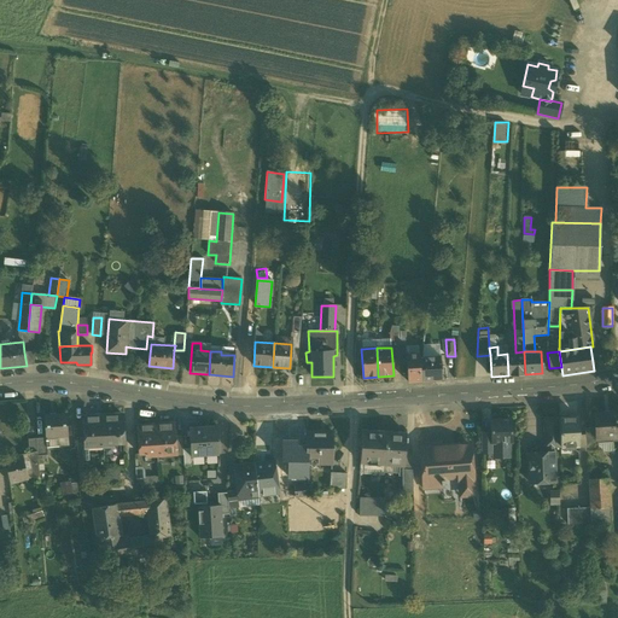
[(407,354),(406,354),(407,361),(408,383),(421,382),(420,357),(419,353),(407,354)]
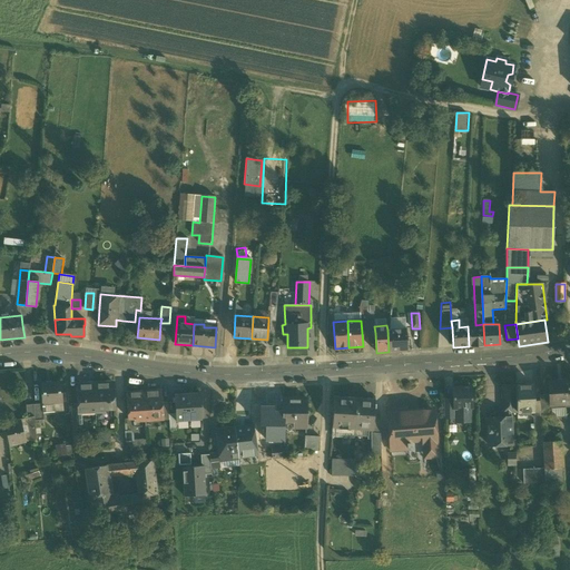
[(483,325),(468,326),(469,346),(484,345),(483,325)]
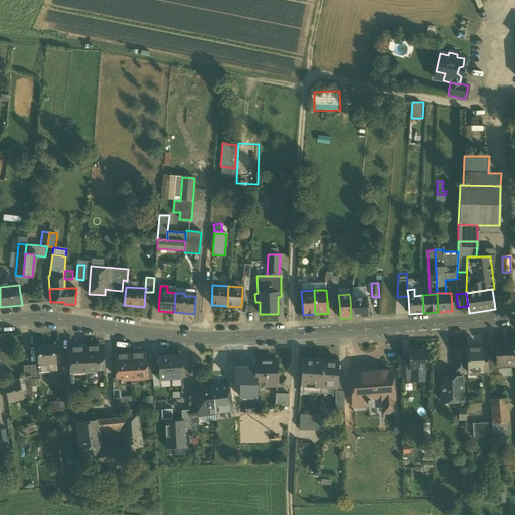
[(366,297),(352,298),(350,298),(351,318),(368,317),(366,297)]
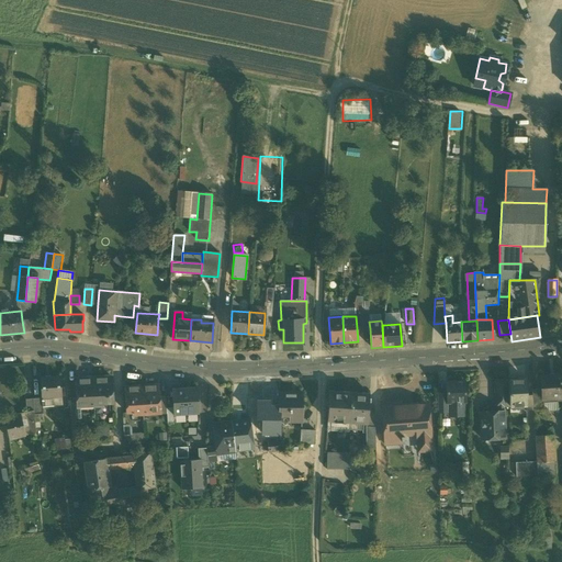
[(561,386),(561,374),(541,375),(541,389),(542,400),(543,400),(561,398),(561,386)]
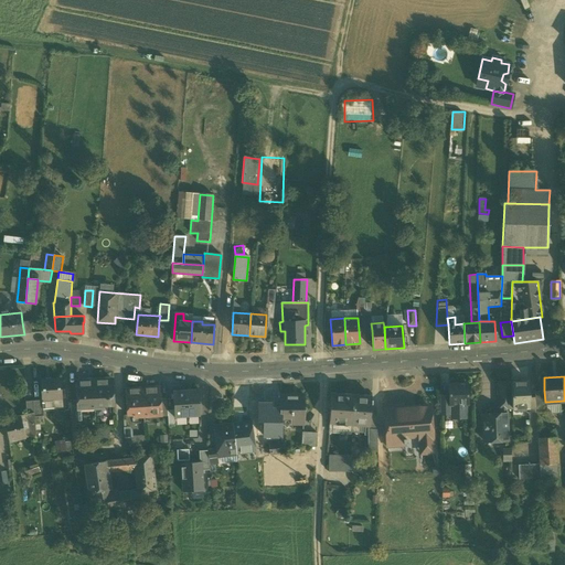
[(61,379),(40,381),(42,401),(43,409),(54,408),(54,400),(62,398),(61,379)]
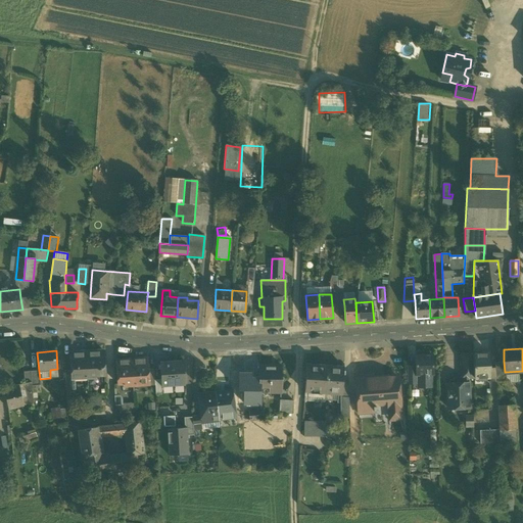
[(103,350),(86,351),(87,376),(104,375),(104,361),(103,361),(103,350)]
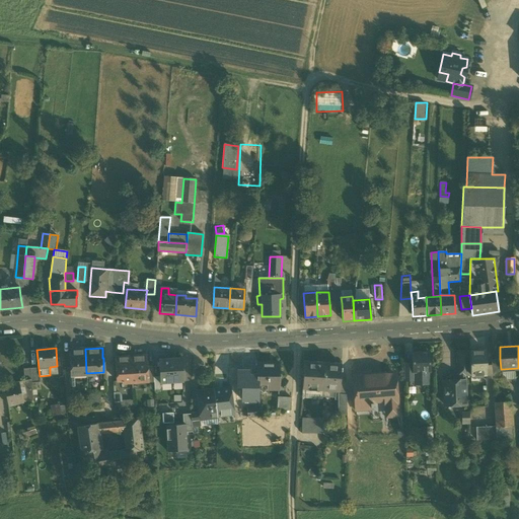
[(85,349),(70,350),(71,368),(71,374),(73,374),(86,373),(85,349)]
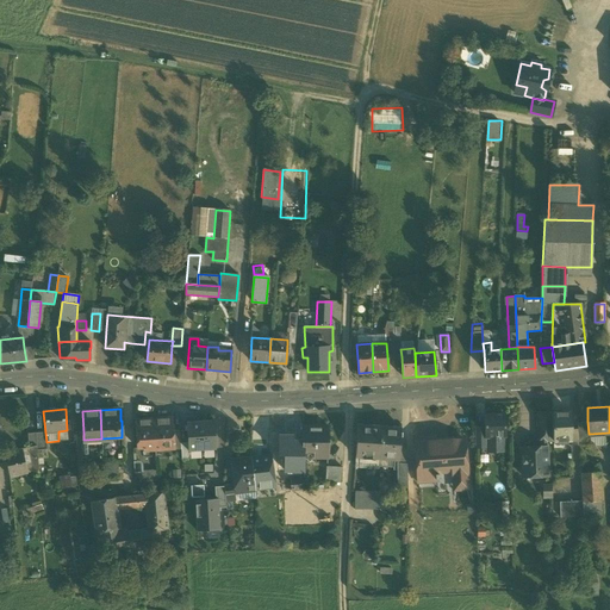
[(570,411),(553,412),(553,414),(553,440),(553,441),(571,440),(572,440),(571,430),(571,418),(570,411)]
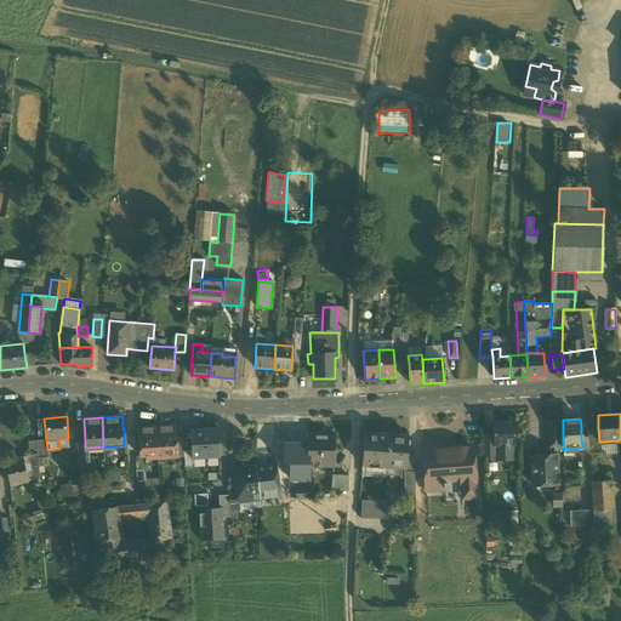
[(562,420),(547,421),(547,450),(551,450),(556,449),(562,449),(562,448),(563,448),(563,421),(562,421),(562,420)]
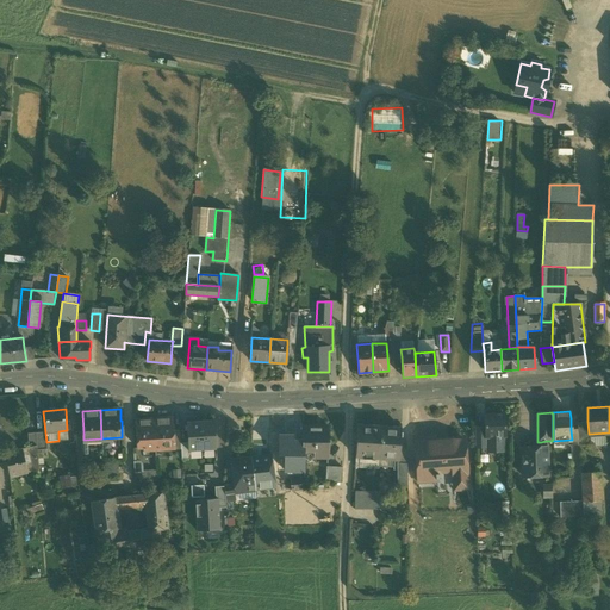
[(486,437),(487,437),(503,436),(505,436),(504,415),(484,416),(486,437)]
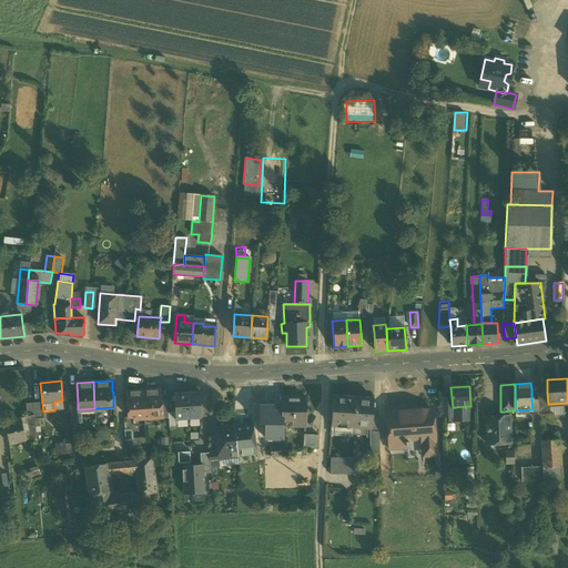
[(160,389),(143,391),(145,416),(144,417),(145,421),(162,419),(161,402),(160,389)]
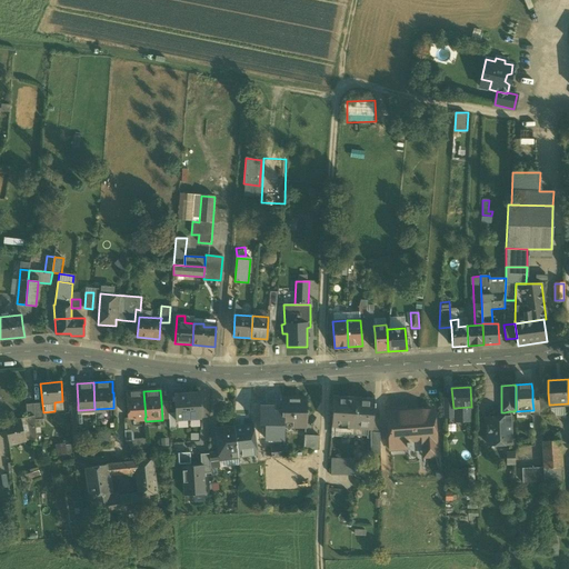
[(143,391),(127,391),(128,418),(145,418),(146,417),(143,391)]
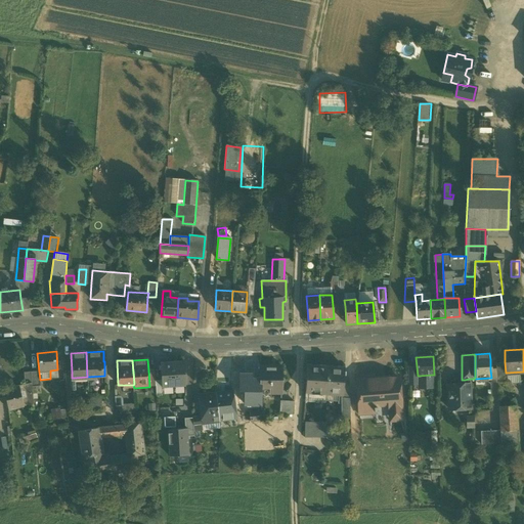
[(174,387),(185,386),(184,361),(173,362),(174,387)]
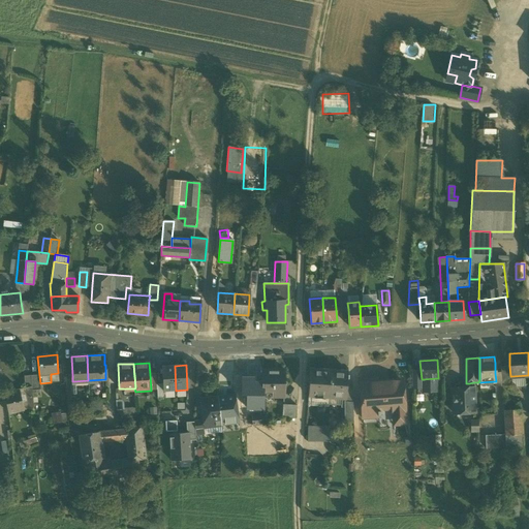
[(163,392),(176,391),(175,366),(162,366),(163,384),(163,392)]
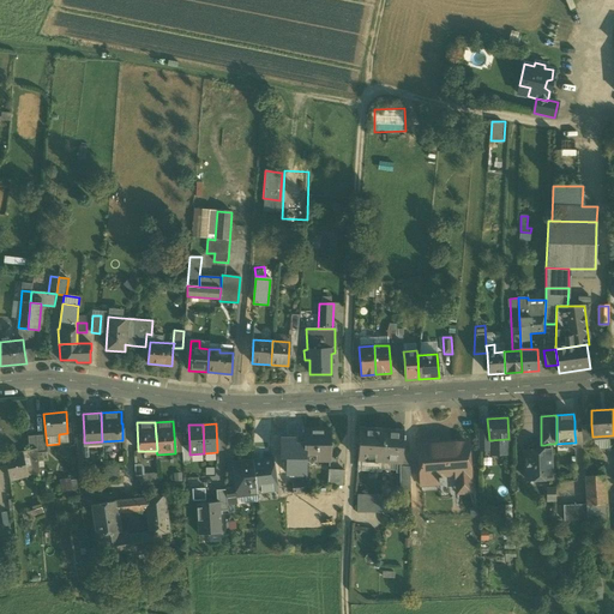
[(591,425),(582,426),(582,432),(583,449),(595,449),(594,437),(593,437),(591,425)]
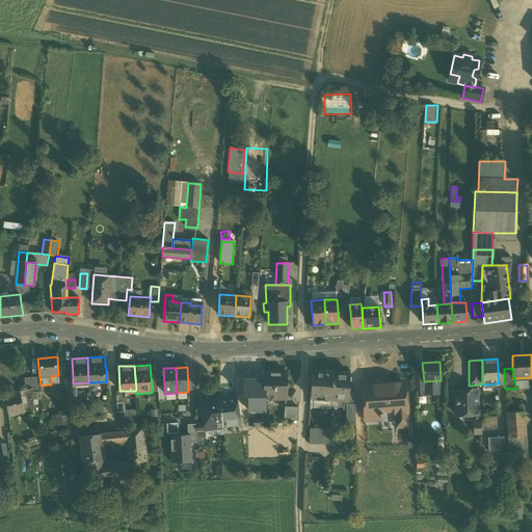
[(334,372),(321,371),(312,371),(310,399),(331,400),(331,396),(334,372)]
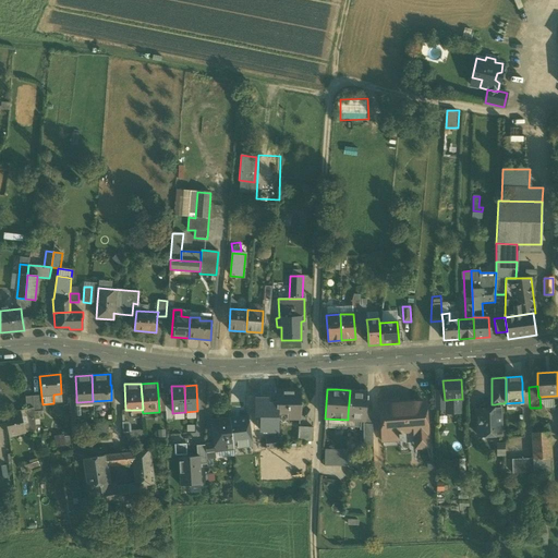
[(300,390),(277,390),(277,402),(277,415),(288,415),(288,419),(300,419),(300,403),(300,390)]
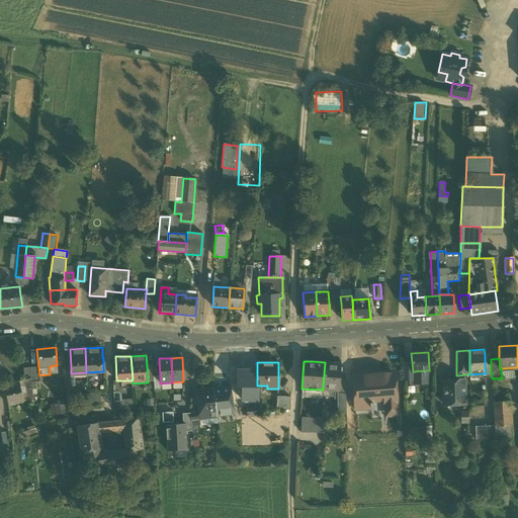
[(341,363),(325,362),(323,385),(338,386),(339,386),(340,378),(341,363)]
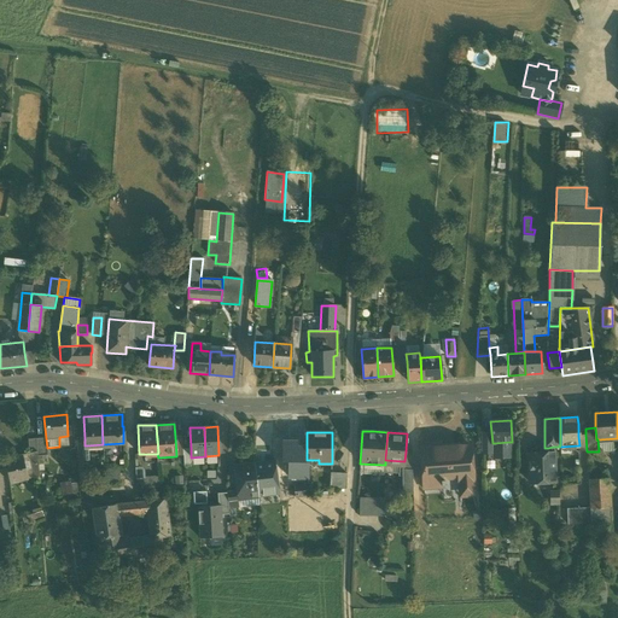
[(46,438),(36,438),(38,452),(38,456),(47,455),(47,448),(46,438)]
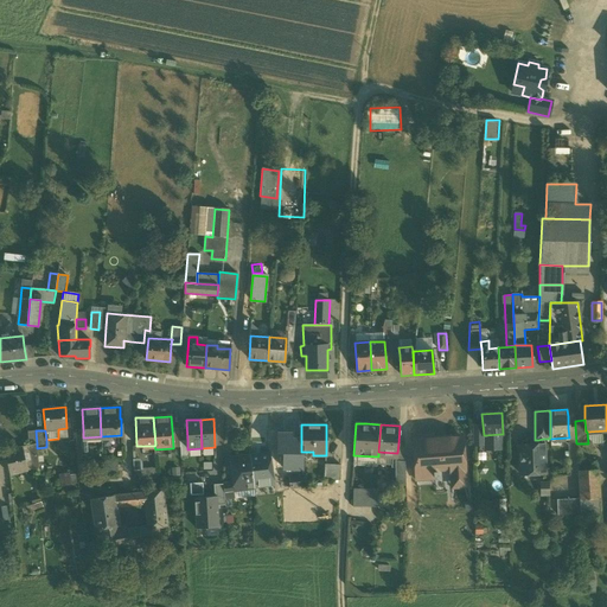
[(83,430),(76,430),(77,452),(87,452),(85,438),(83,438),(83,430)]
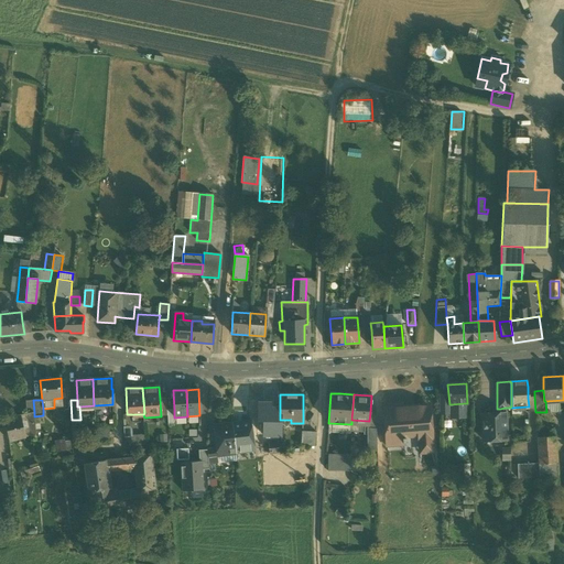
[(403,402),(388,403),(389,426),(384,426),(387,447),(404,446),(404,444),(405,444),(405,438),(404,438),(403,434),(407,434),(408,436),(409,437),(413,437),(414,435),(414,433),(418,433),(418,438),(431,437),(432,437),(432,427),(433,426),(433,422),(431,421),(430,408),(423,409),(422,407),(415,408),(414,409),(412,409),(411,409),(412,410),(405,411),(405,410),(404,410),(403,410),(403,402)]
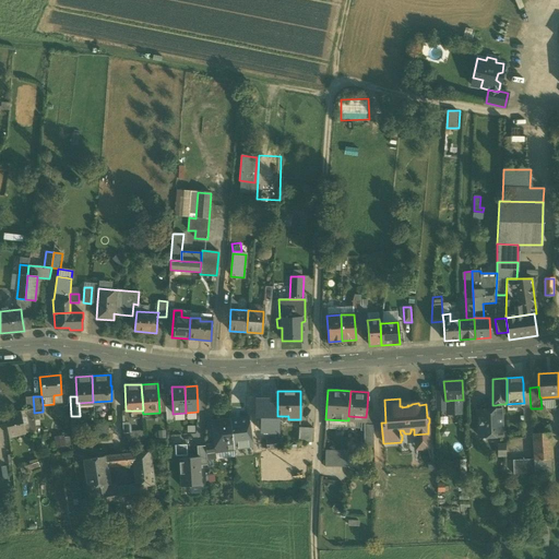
[(257,400),(257,404),(257,417),(260,417),(260,433),(277,432),(277,421),(277,416),(277,403),(269,403),(269,400),(257,400)]
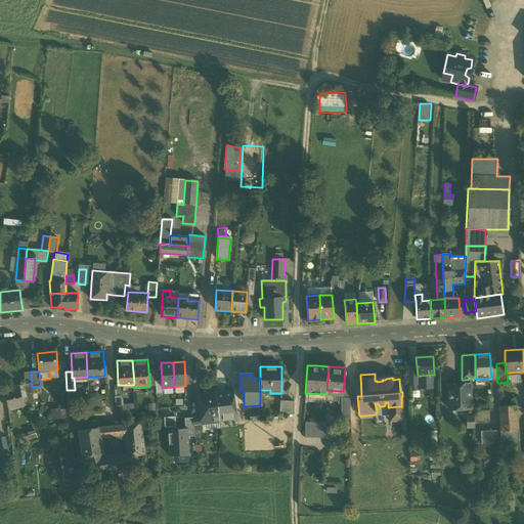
[(432,375),(419,376),(419,384),(419,388),(432,388),(432,382),(432,381),(432,375)]
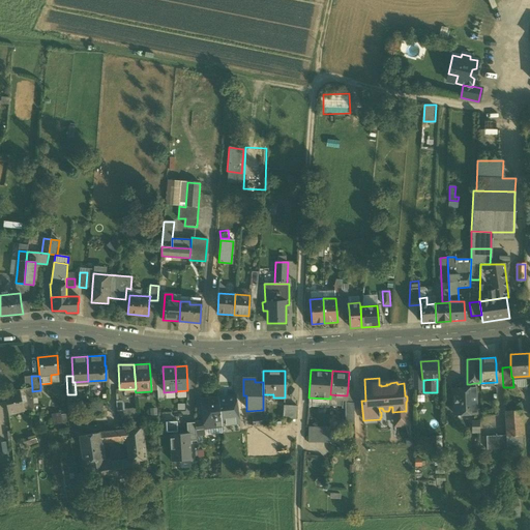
[(25,388),(24,389),(28,410),(33,409),(32,391),(32,387),(25,388)]
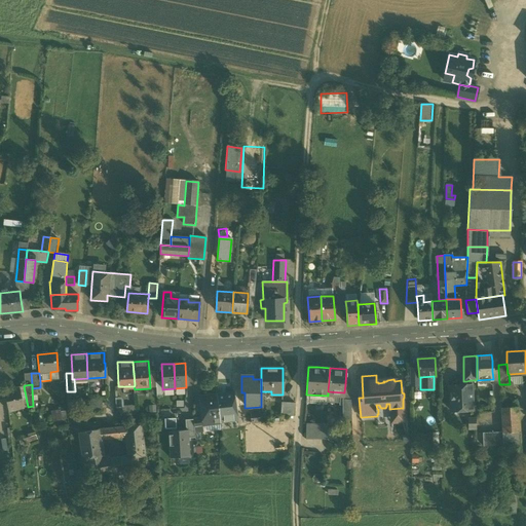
[(466,386),(450,386),(450,411),(472,410),(472,385),(466,386)]
